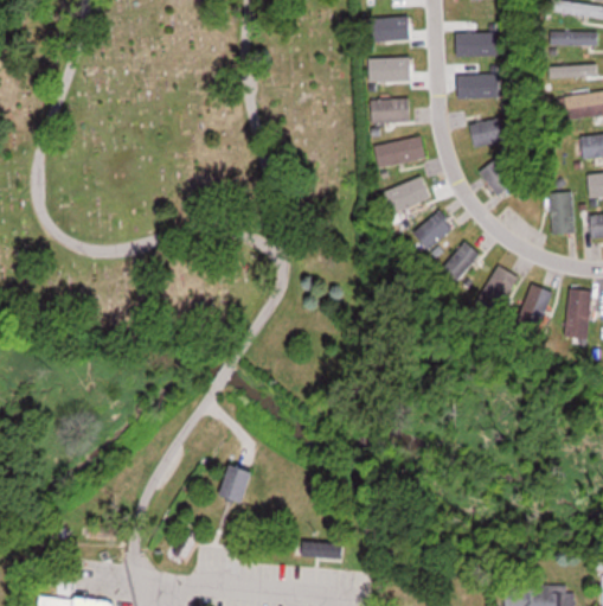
[(597,32),(549,32),(549,44),(597,44),(597,32)]
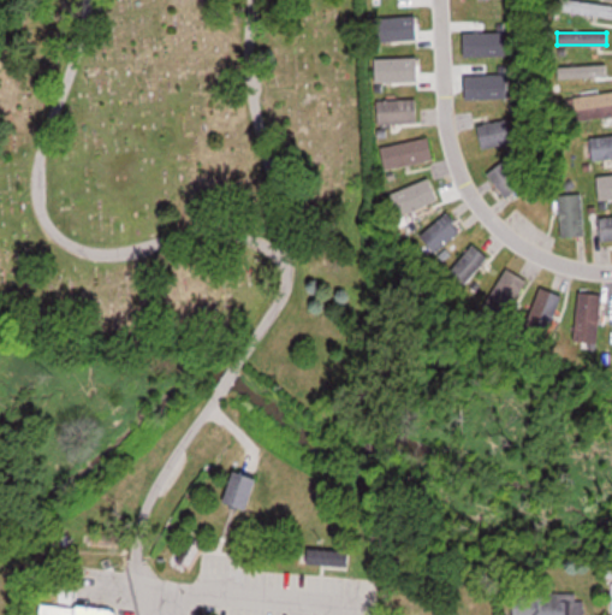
[(611,117),(611,93),(572,98),(574,120),(611,117)]
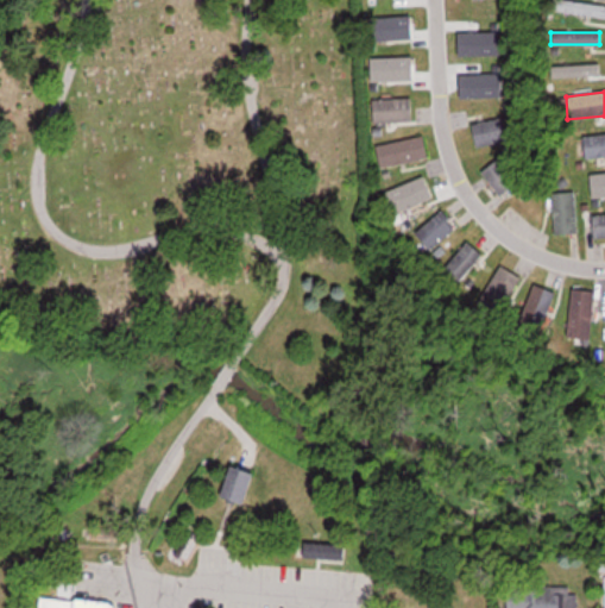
[(410,123),(410,99),(372,100),(372,123),(410,123)]
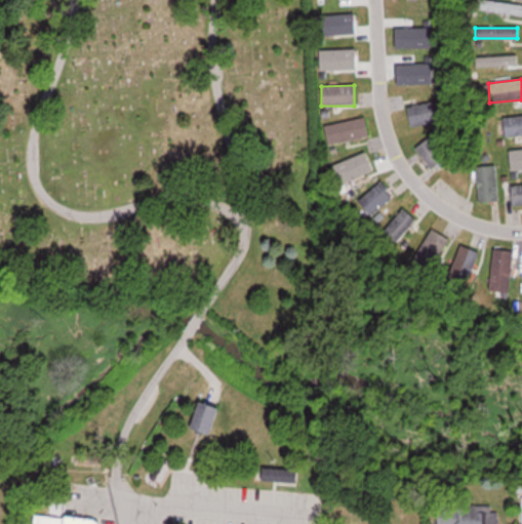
[(404,109),(408,128),(438,122),(433,103),(404,109)]
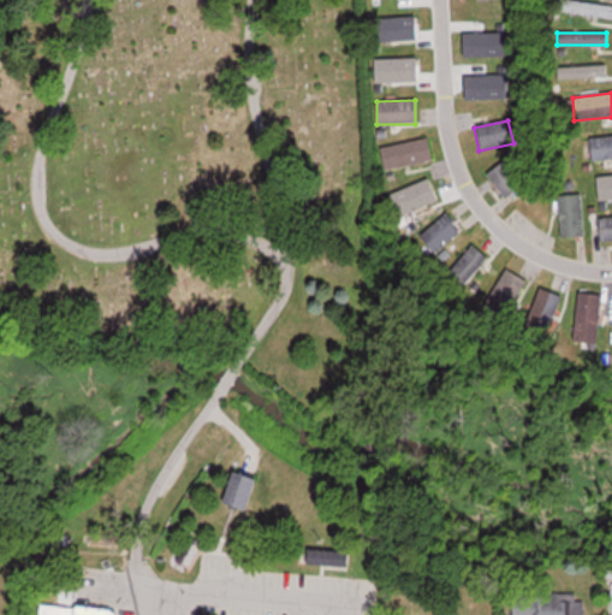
[(611,137),(590,137),(590,159),(611,159),(611,137)]
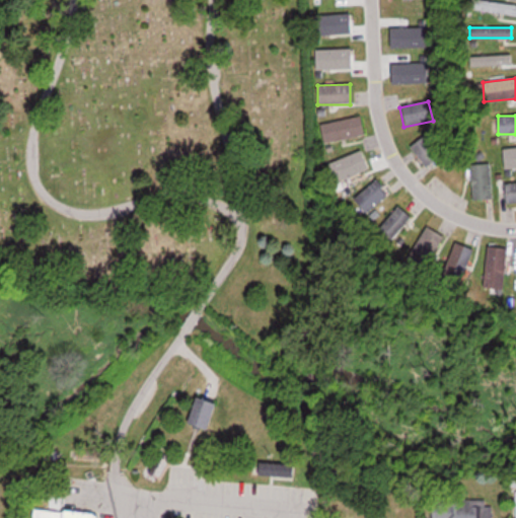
[(320,124),(323,143),(364,137),(361,118),(320,124)]
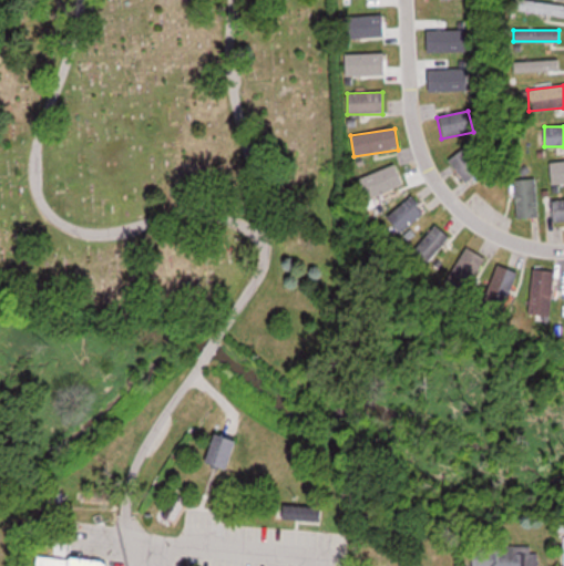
[(448,160),(468,187),(485,174),(465,146),(448,160)]
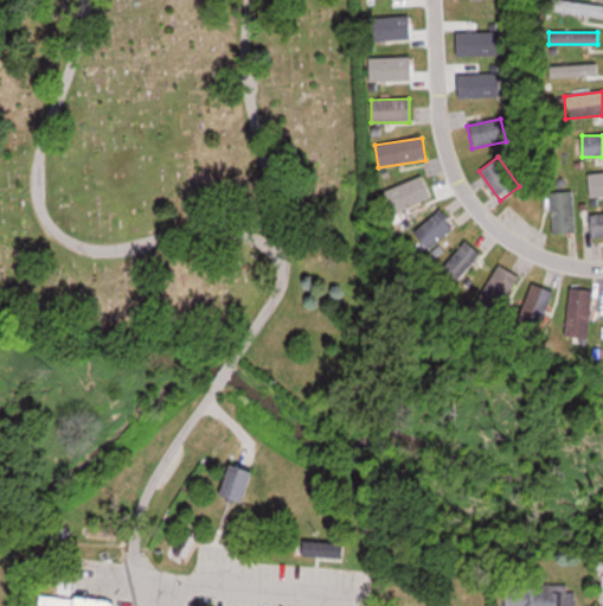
[(549,234),(572,234),(572,193),(549,193),(549,234)]
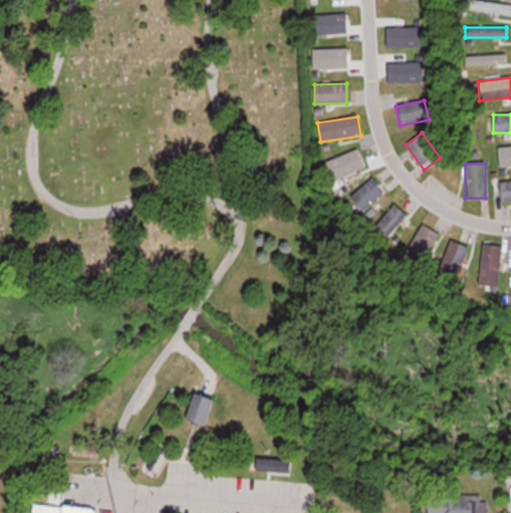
[(364,212),(385,192),(370,178),(350,198),(364,212)]
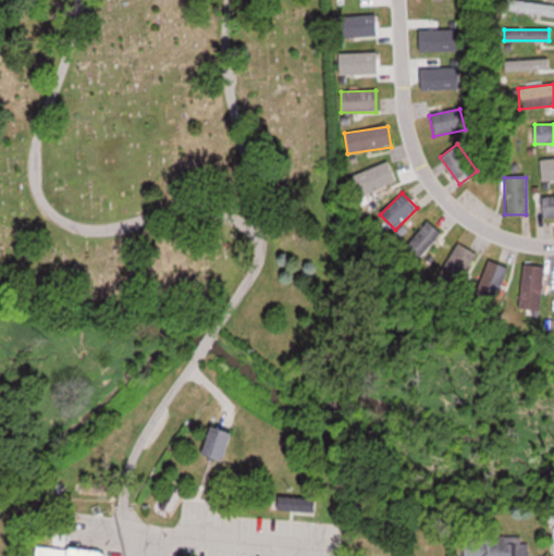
[(441,233),(427,221),(406,245),(421,258),(441,233)]
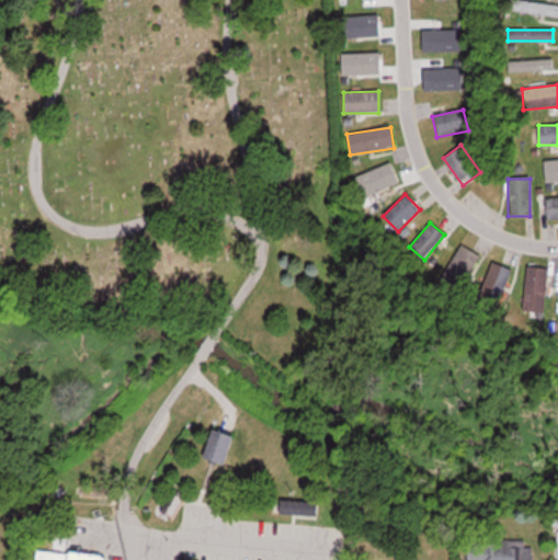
[(441,282),(460,292),(479,255),(459,246),(441,282)]
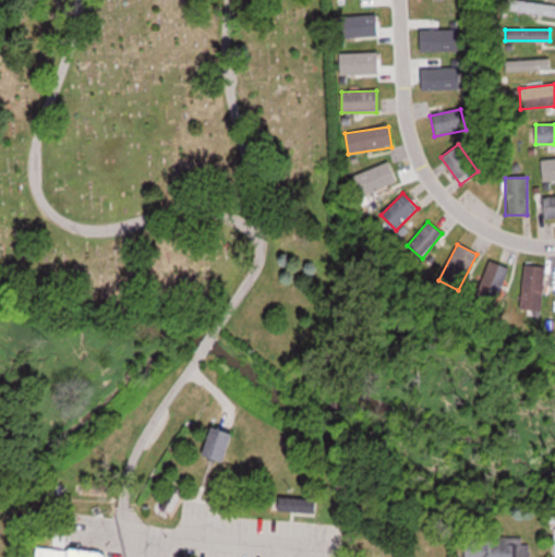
[(508,268),(489,261),(475,297),(495,303),(508,268)]
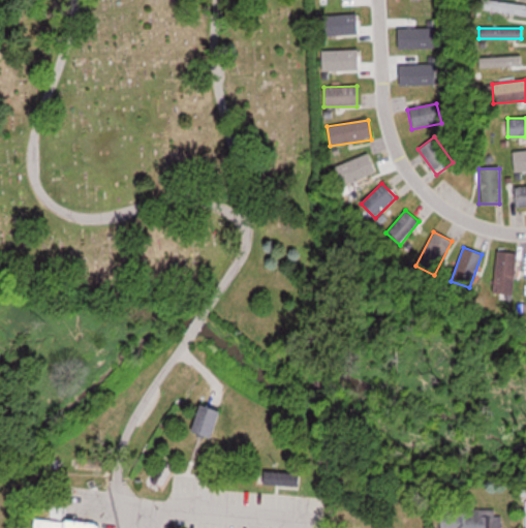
[(514,294),(517,253),(496,252),(493,293),(514,294)]
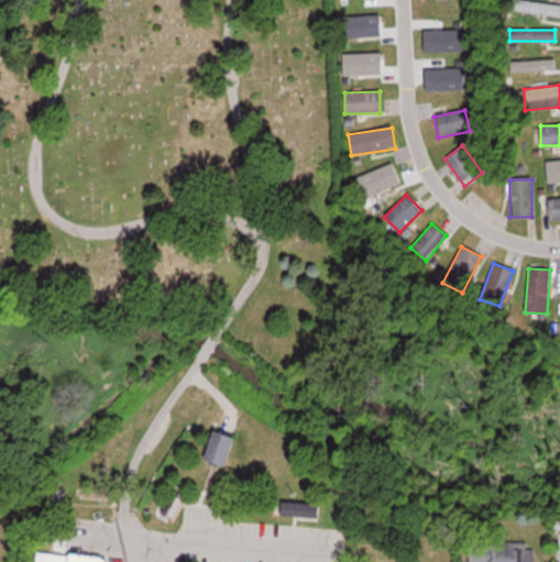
[(215,431),(224,436),(234,439),(224,466),(205,459),(215,431)]
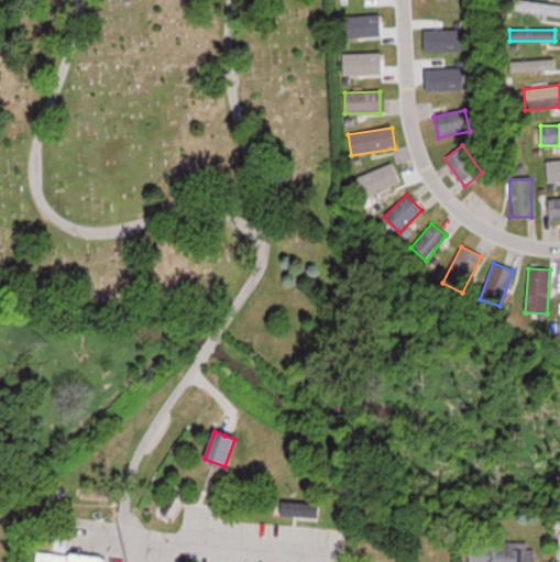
[(280,515),(281,503),(318,506),(317,518),(280,515)]
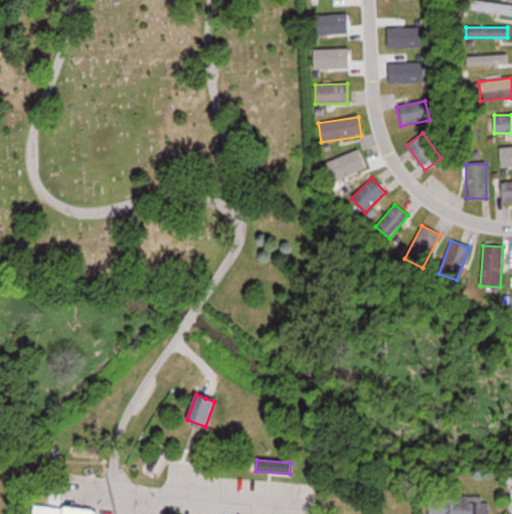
[(487,513),(487,496),(428,497),(428,513),(487,513)]
